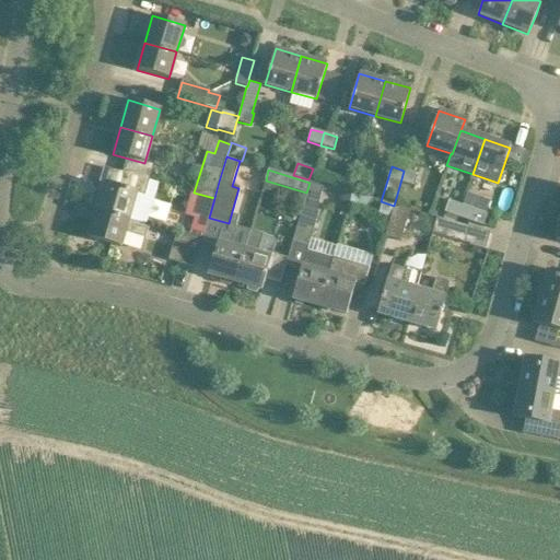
[(404,171),(400,183),(415,186),(418,174),(404,171)]
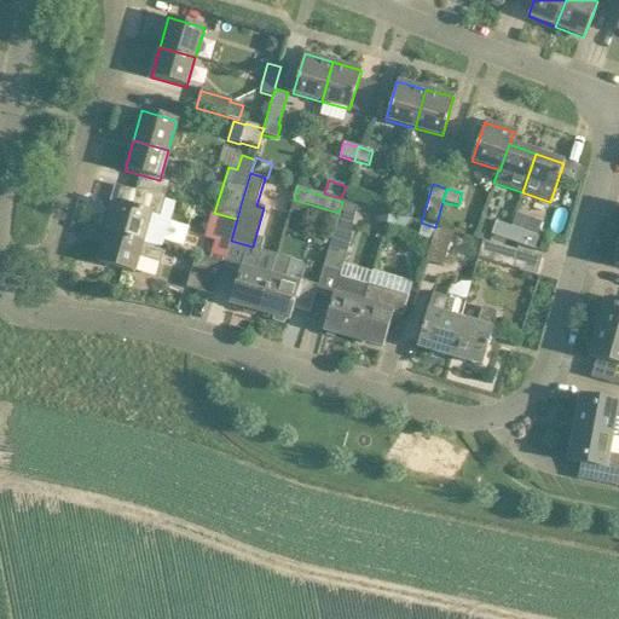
[(342,202),(339,213),(340,214),(354,218),(358,206),(342,202)]
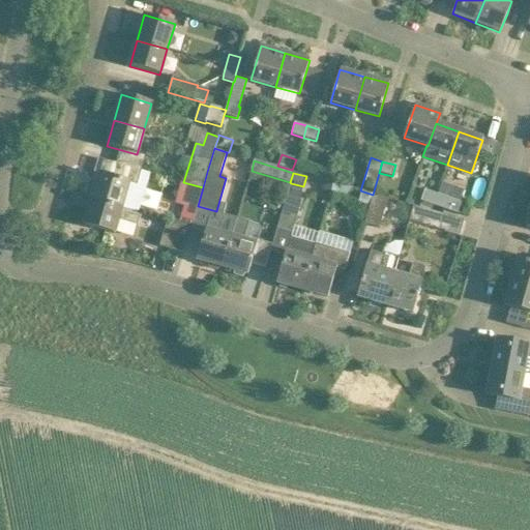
[(98,174),(91,199),(120,208),(128,183),(98,174)]
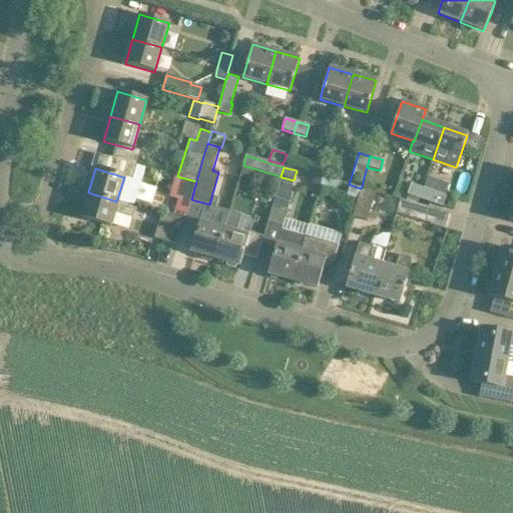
[(169,197),(189,203),(191,199),(196,181),(177,176),(177,177),(175,177),(169,197)]
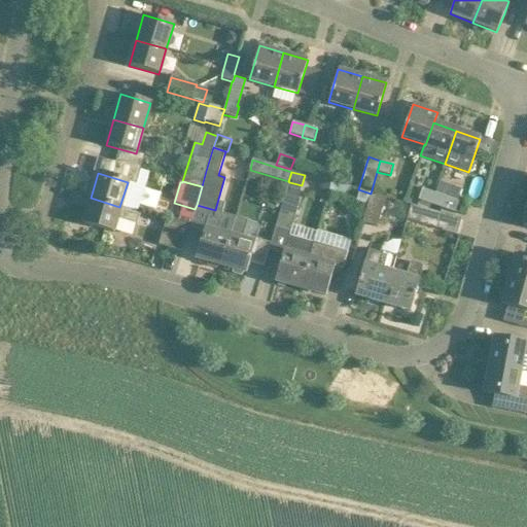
[(331,182),(328,194),(340,197),(349,190),(350,187),(331,182)]
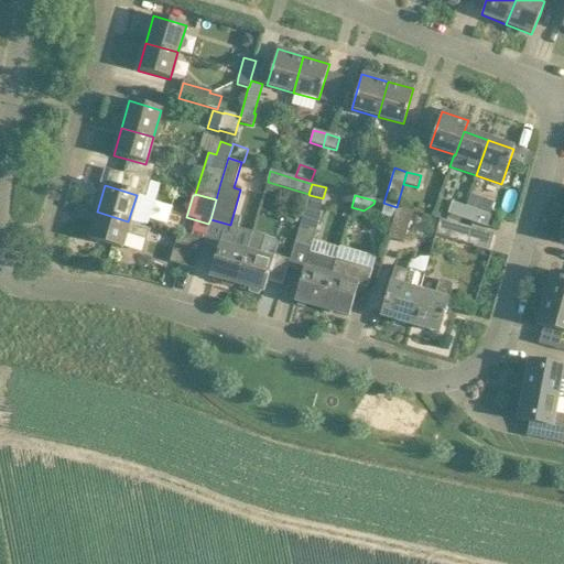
[(380,215),(393,218),(397,207),(383,203),(380,215)]
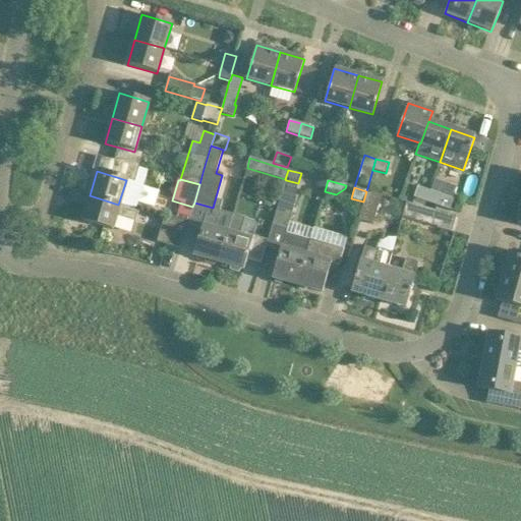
[(413,198),(425,203),(429,191),(417,187),(413,198)]
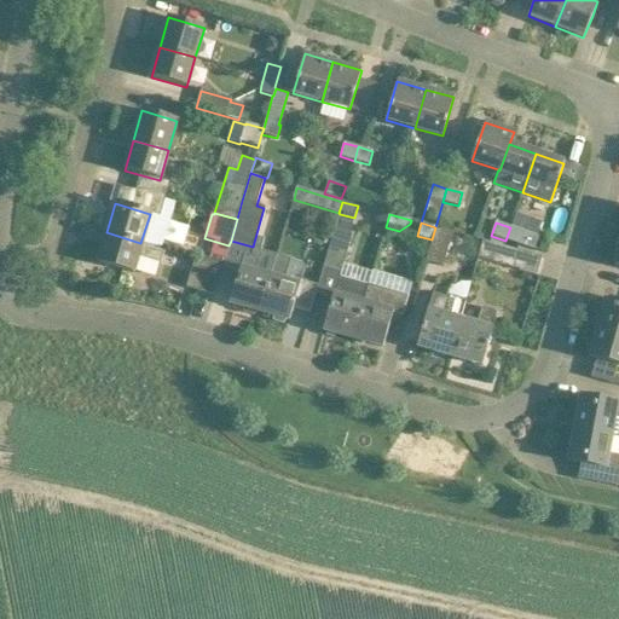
[(452,232),(435,227),(432,239),(426,261),(443,267),(452,232)]
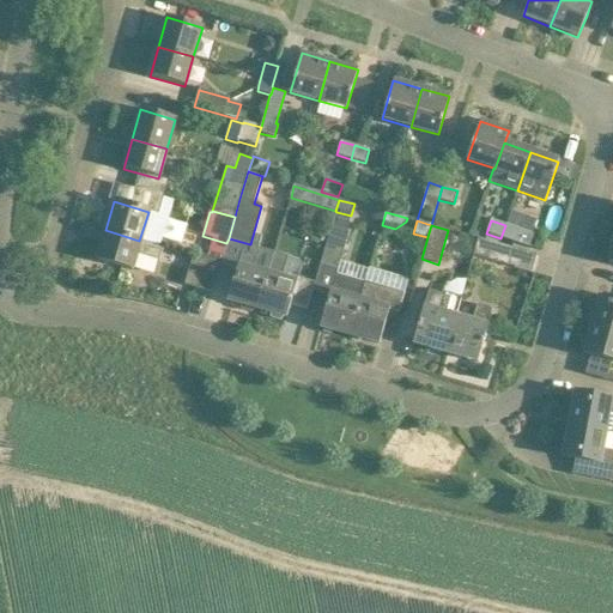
[(505,225),(501,238),(528,248),(533,234),(505,225)]
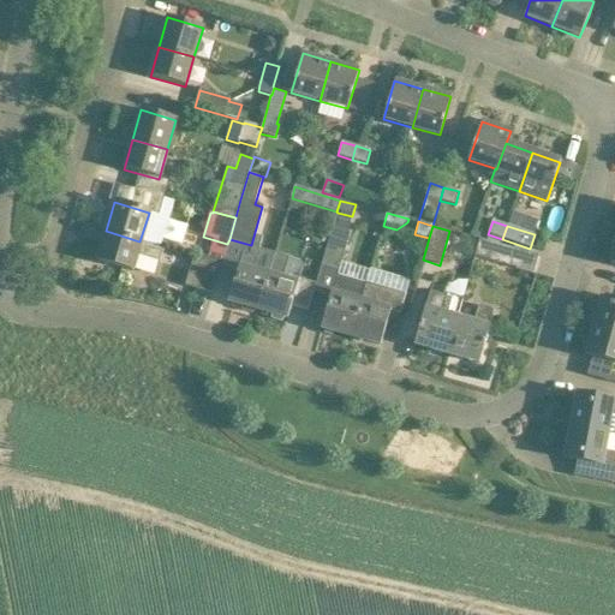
[(333,230),(322,264),(340,270),(342,262),(351,234),(347,233),(333,230)]
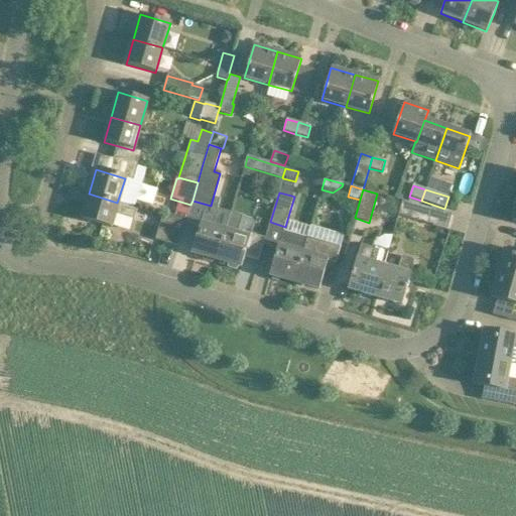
[(136,209),(117,203),(89,194),(82,220),(111,228),(115,215),(133,220),(136,209)]
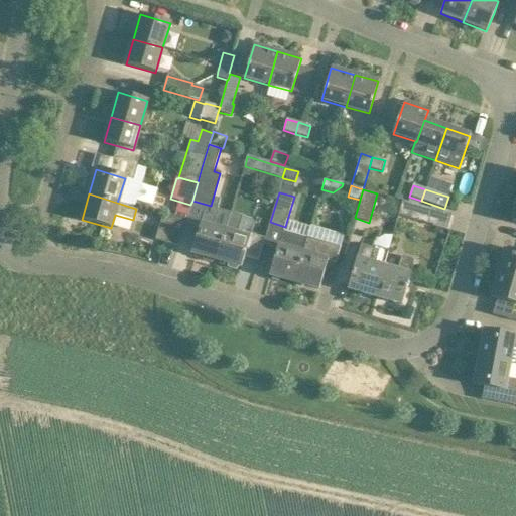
[(403,201),(398,216),(427,224),(431,210),(403,201)]
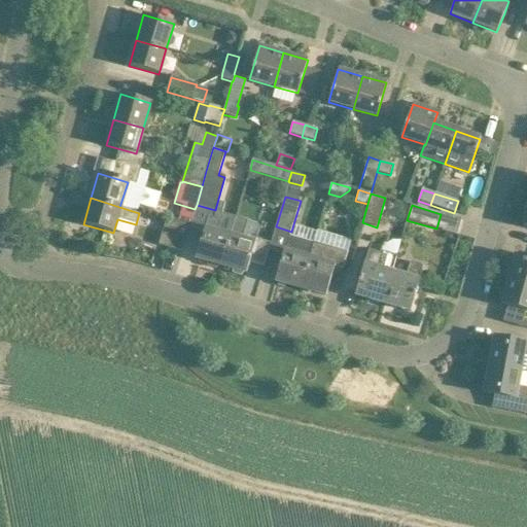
[(201,239),(195,260),(207,264),(208,268),(216,270),(218,268),(220,268),(231,234),(217,230),(220,220),(212,218),(208,217),(205,226),(203,231),(201,239)]
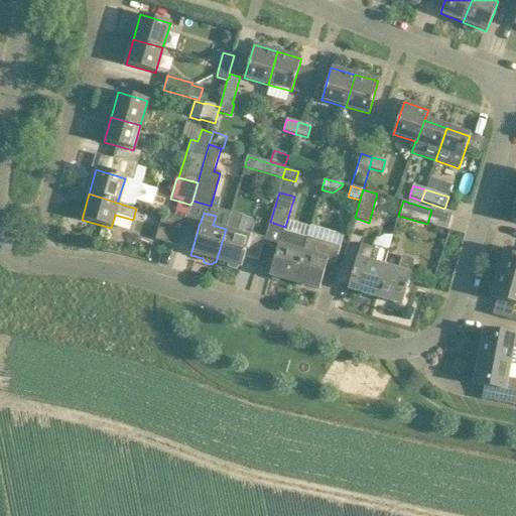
[(226,229),(216,262),(228,266),(228,269),(236,271),(238,269),(240,270),(244,257),(250,236),(237,233),(242,217),(231,213),(226,229)]
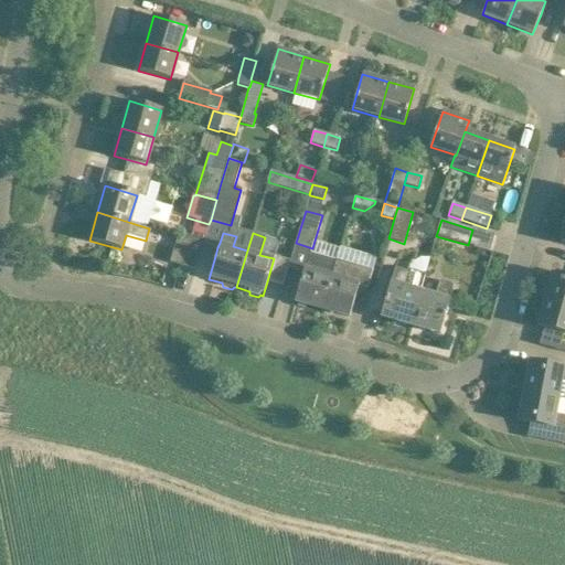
[(178,235),(176,243),(170,263),(195,270),(203,243),(178,235)]
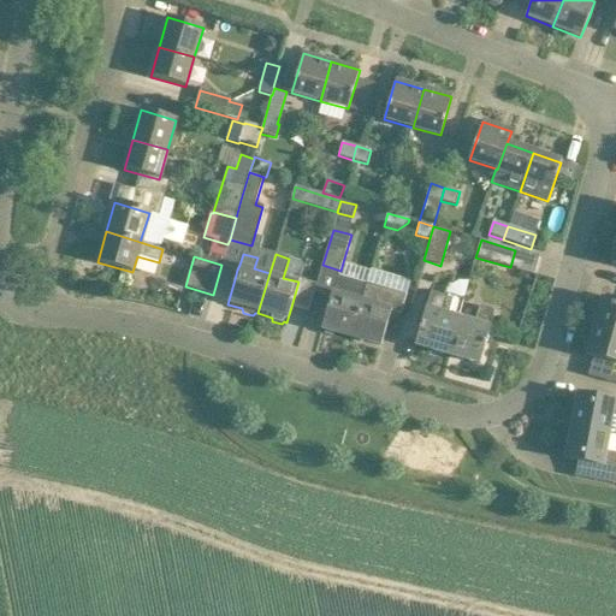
[(409,294),(413,280),(357,266),(354,280),(409,294)]
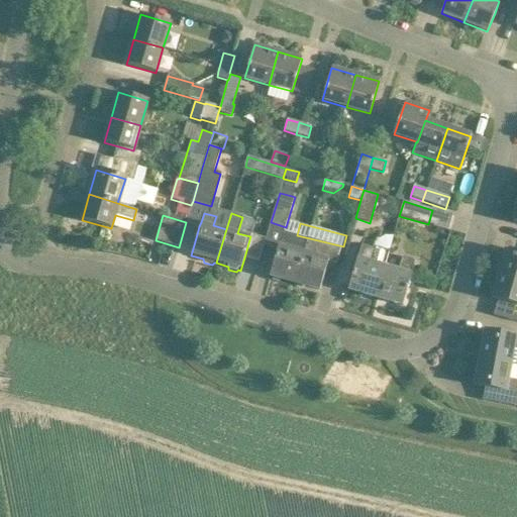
[(270,276),(295,283),(308,238),(283,231),(270,276)]
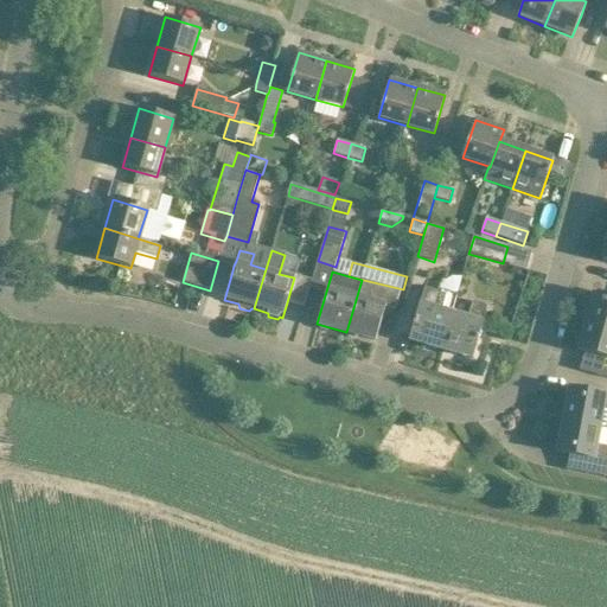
[(362,280),(346,332),(375,342),(384,308),(394,311),(400,292),(362,280)]
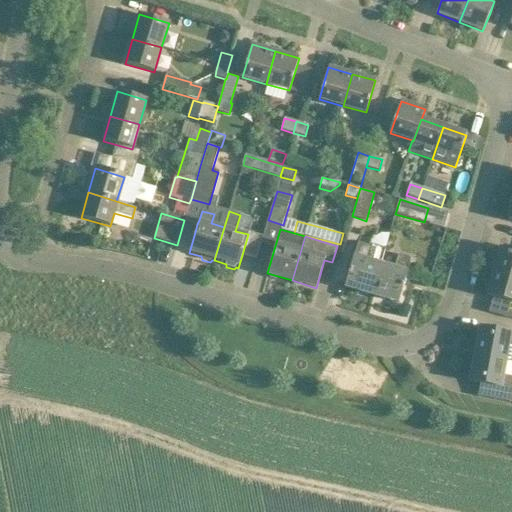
[(345,287),(371,295),(380,263),(385,248),(370,244),(370,246),(358,243),(345,287)]
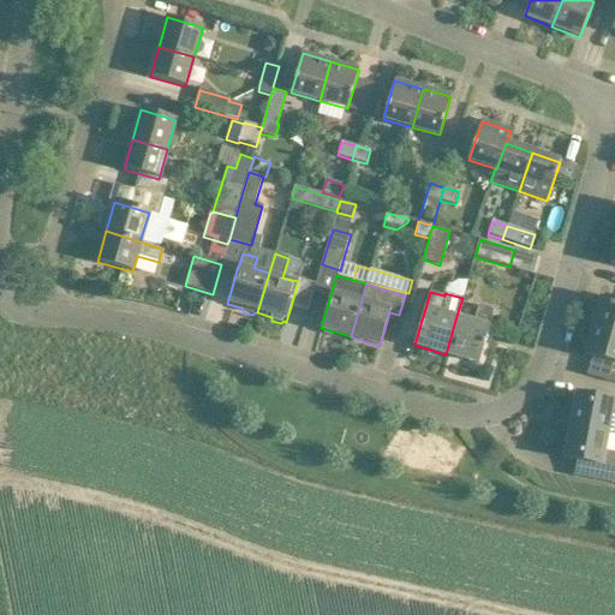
[(614,302),(599,298),(592,327),(614,332),(614,302)]
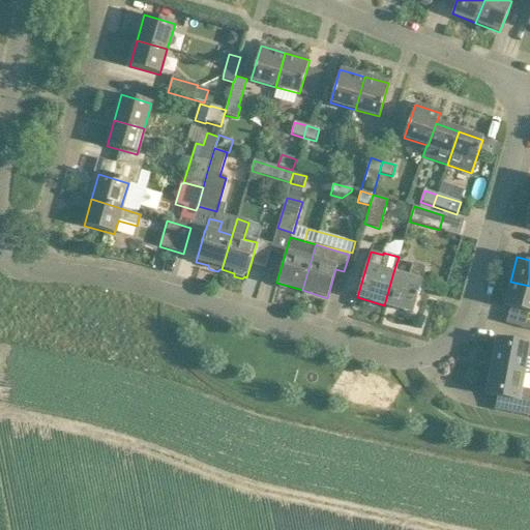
[(393,272),(384,305),(412,314),(425,267),(411,263),(407,275),(393,272)]
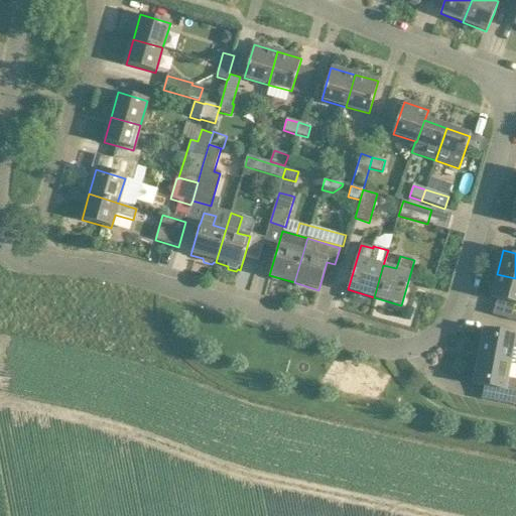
[(515,278),(497,274),(490,298),(515,304),(515,278)]
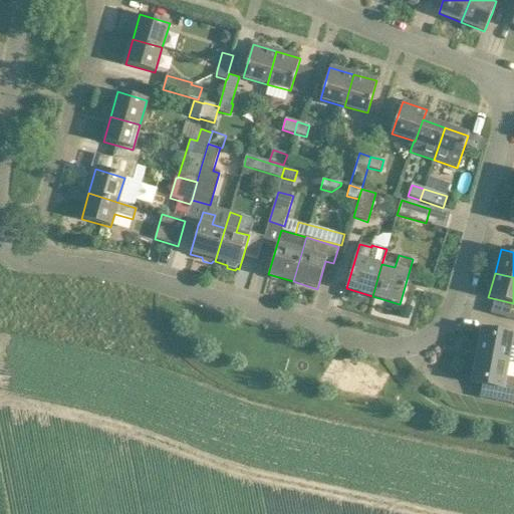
[(481,329),(476,356),(513,363),(513,335),(500,333),(481,329)]
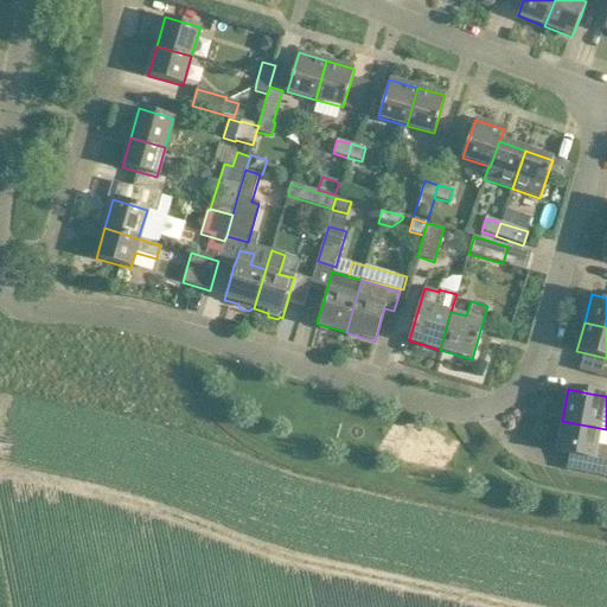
[(606,429),(562,421),(556,453),(592,460),(590,470),(606,472),(606,429)]
